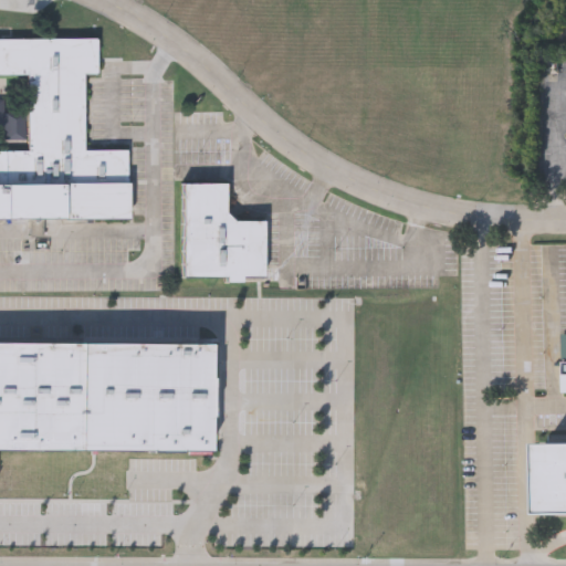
[(0,219),(129,219),(128,149),(85,150),(83,73),(97,73),(97,38),(23,39),(22,27),(0,25),(0,219)]
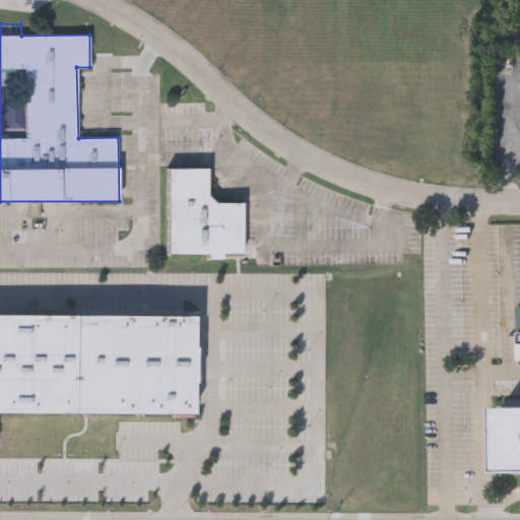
[(168,168),(169,255),(208,255),(209,259),(223,259),(224,255),(243,255),(242,202),(215,203),(207,195),(207,169),(168,168)]
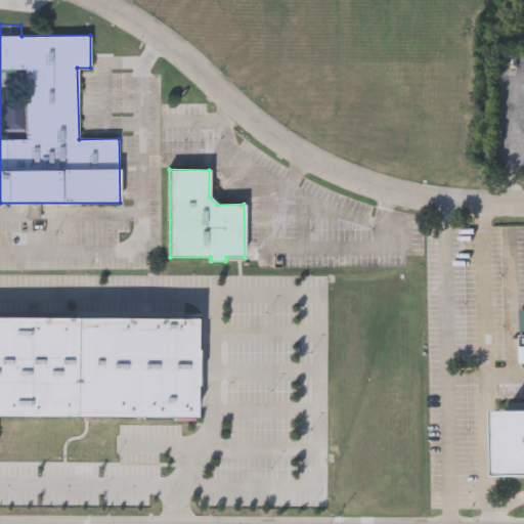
[(20,235),(0,234),(0,247),(20,248),(20,235)]
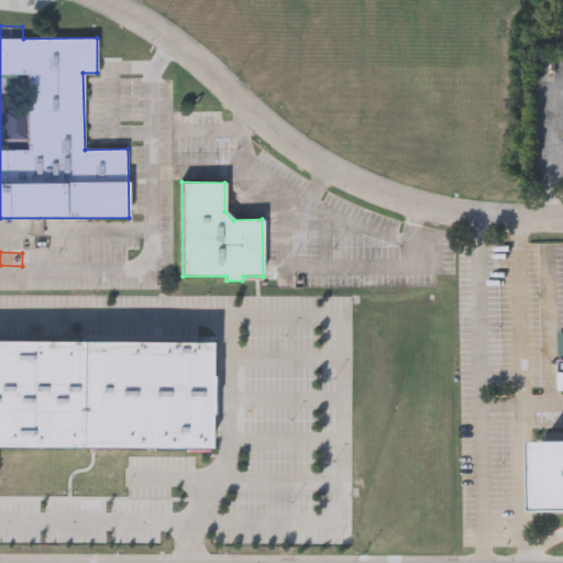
[(0,341),(77,341),(76,450),(0,450),(0,341)]
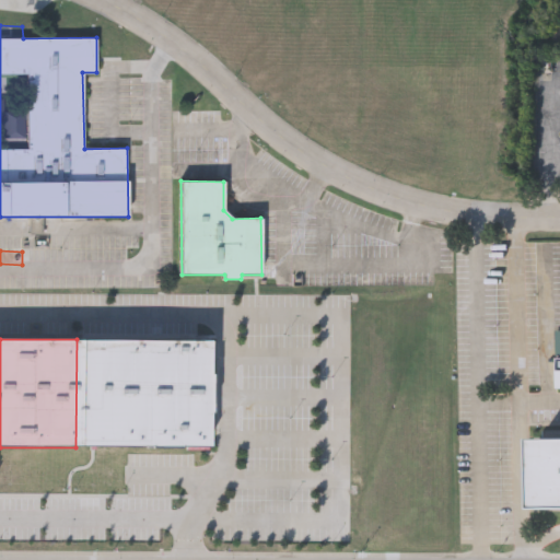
[(559,511),(559,439),(537,440),(537,512),(559,511)]
